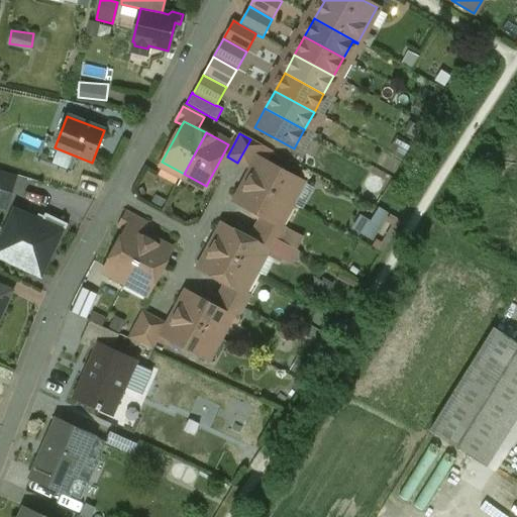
[(250,139),(237,163),(248,169),(262,145),(250,139)]
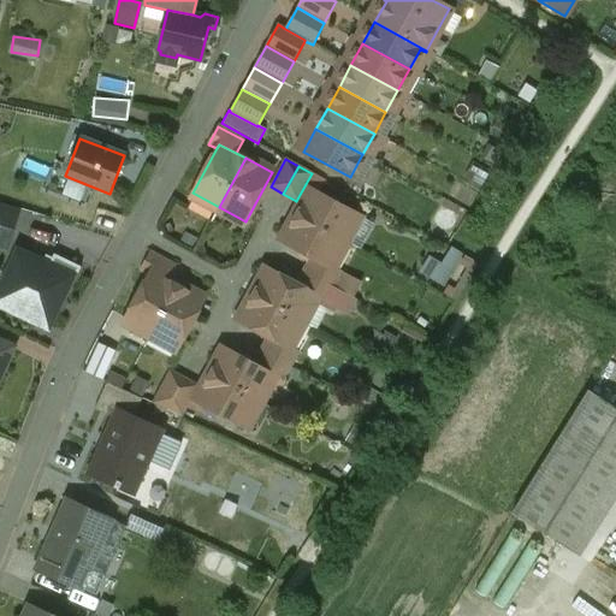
[(357,215),(308,189),(295,215),(343,241),(357,215)]
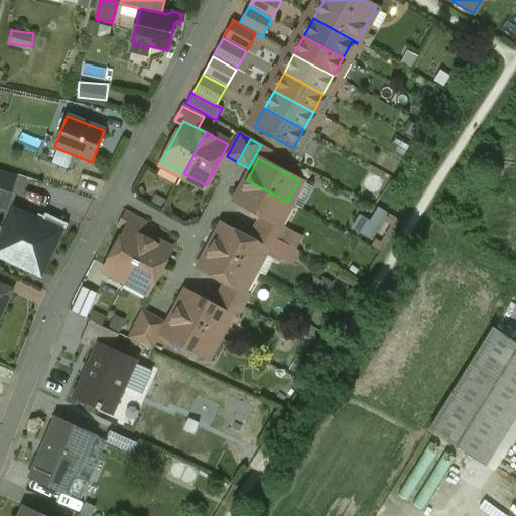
[(15,175),(0,169),(0,207),(4,209),(15,175)]
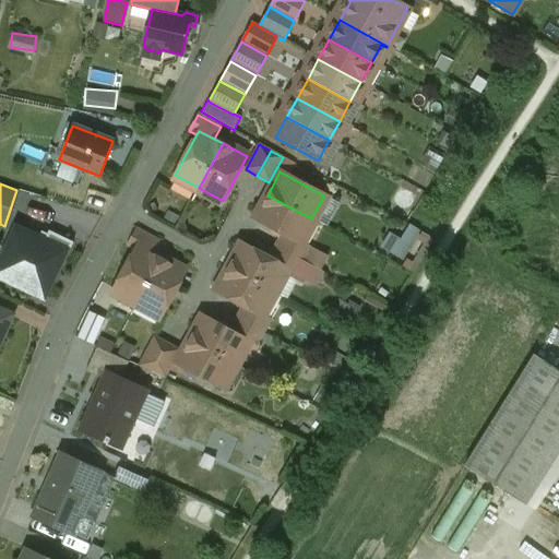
[(311,218),(268,195),(254,219),(282,234),(298,244),(299,242),(311,218)]
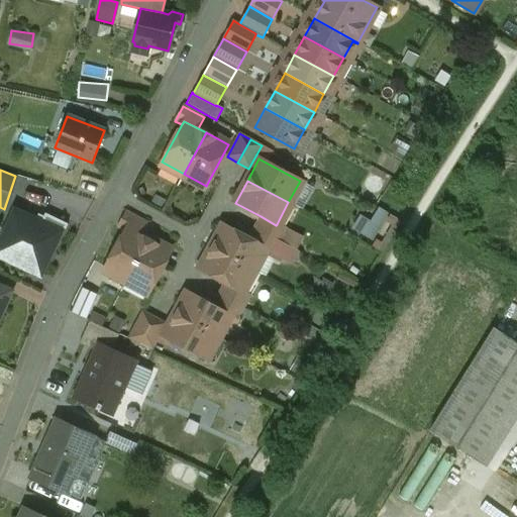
[(386,247),(402,218),(379,205),(372,218),(360,212),(351,228),(386,247)]
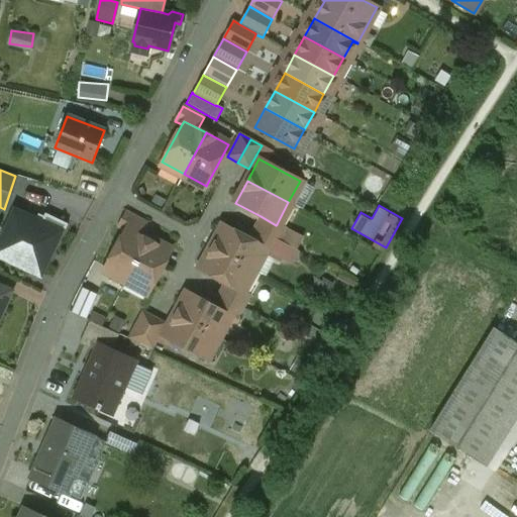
[(62,232),(15,211),(5,233),(12,236),(2,259),(40,277),(62,232)]
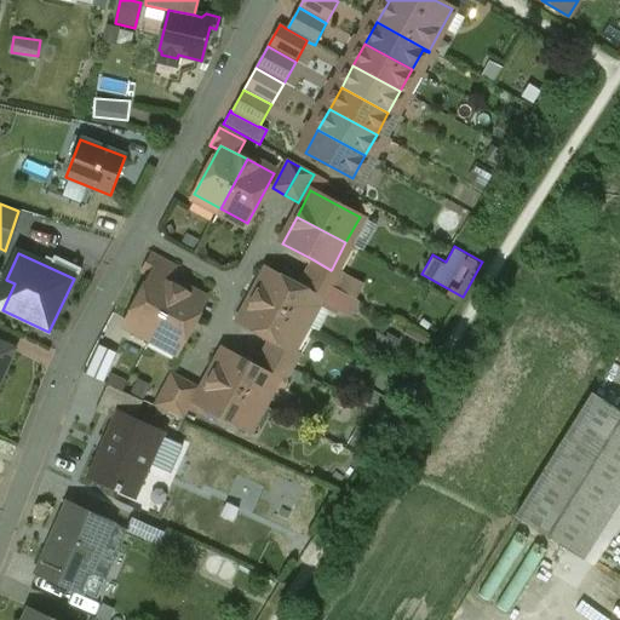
[(176,268),(150,254),(141,273),(149,277),(151,273),(168,281),(176,268)]
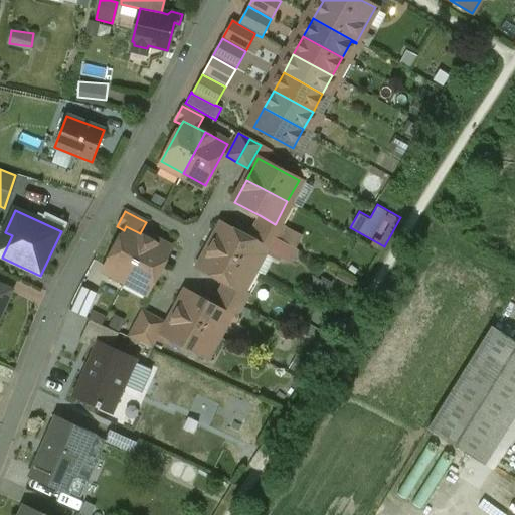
[(275,224),(260,215),(253,226),(278,240),(285,228),(276,223),(275,224)]
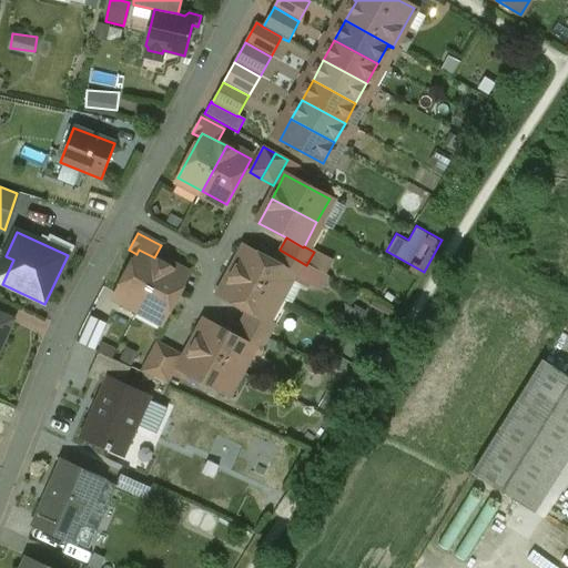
[(273,262),(245,247),(232,272),(276,296),(290,273),(290,272),(273,262)]
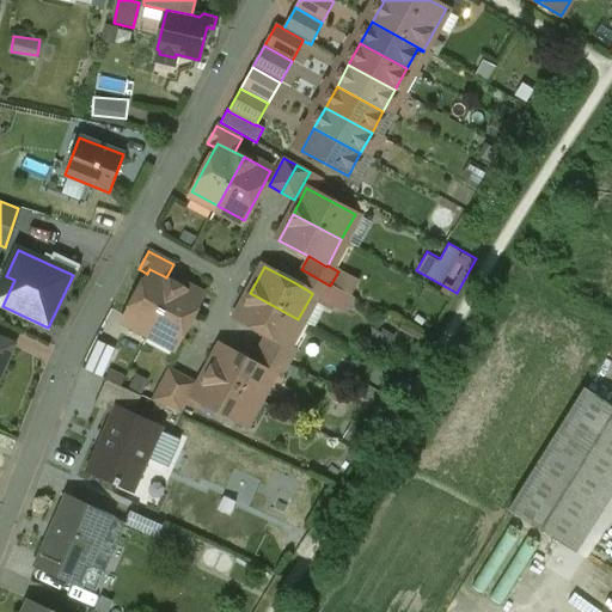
[(166,277),(150,269),(147,274),(123,317),(150,331),(176,283),(166,277)]
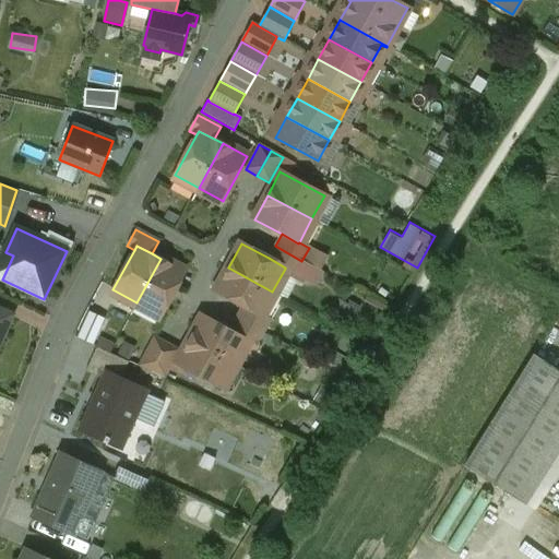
[(301,261),(275,246),(269,258),(285,268),(285,269),(295,274),(301,261)]
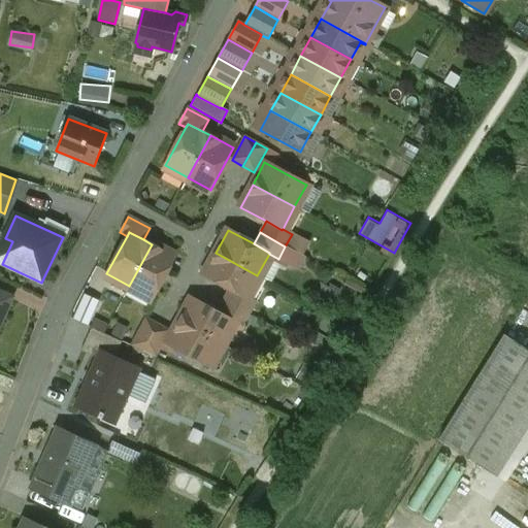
[(152,244),(129,286),(152,298),(174,257),(152,244)]
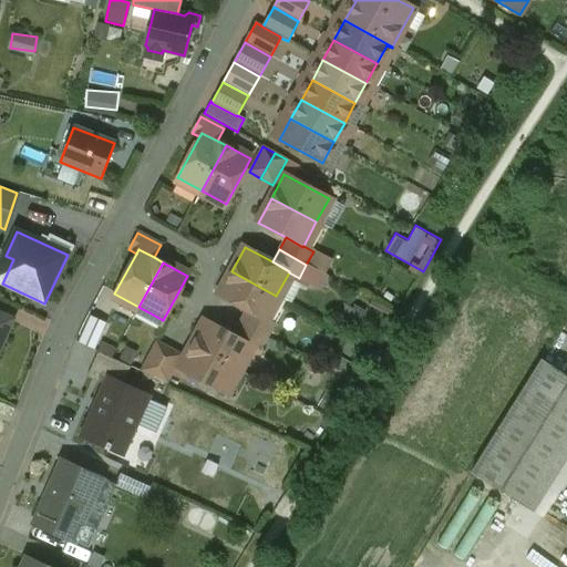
[(276,296),(232,271),(218,296),(246,311),(263,320),(264,319),(276,296)]
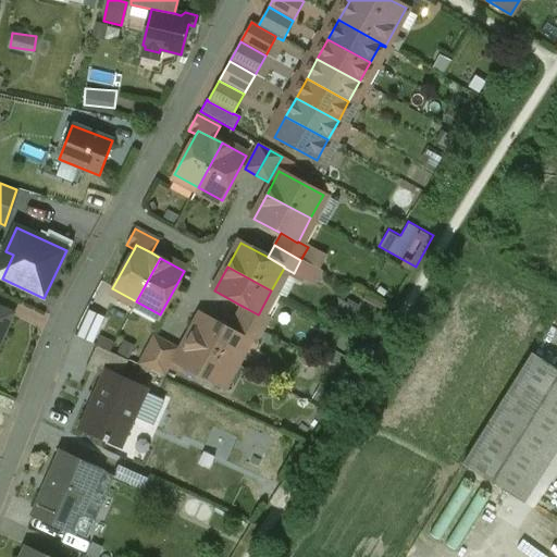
[(258,314),(242,306),(235,318),(262,332),(269,319),(259,313),(258,314)]
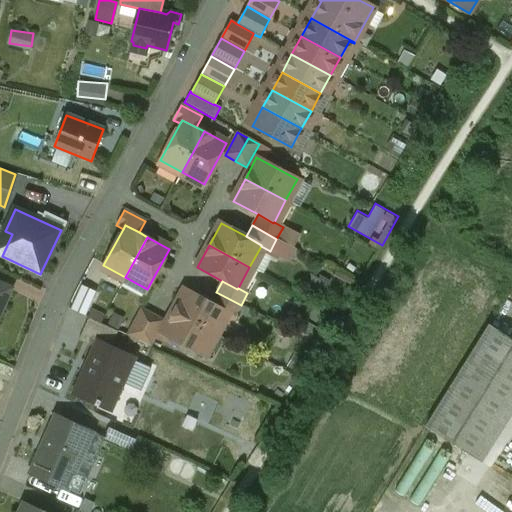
[(0,311),(10,289),(0,284),(0,311)]
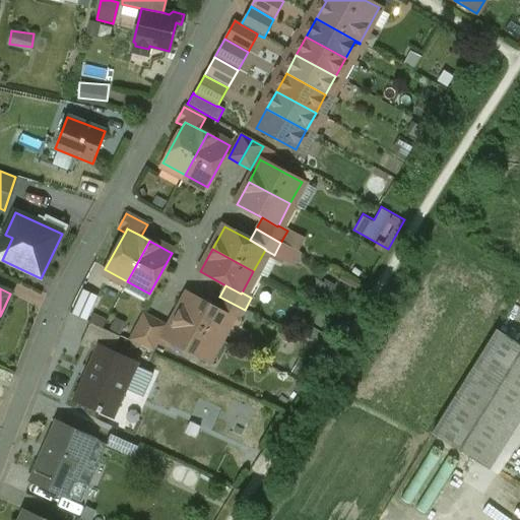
[(213,308),(188,294),(176,316),(216,338),(229,317),(229,316),(213,308)]
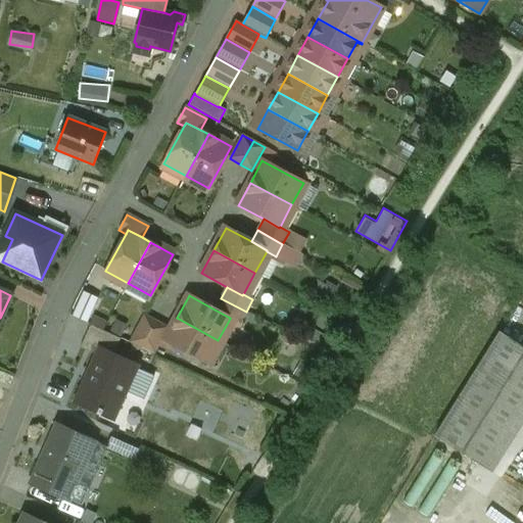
[(246,312),(221,298),(215,310),(230,318),(230,319),(239,324),(246,312)]
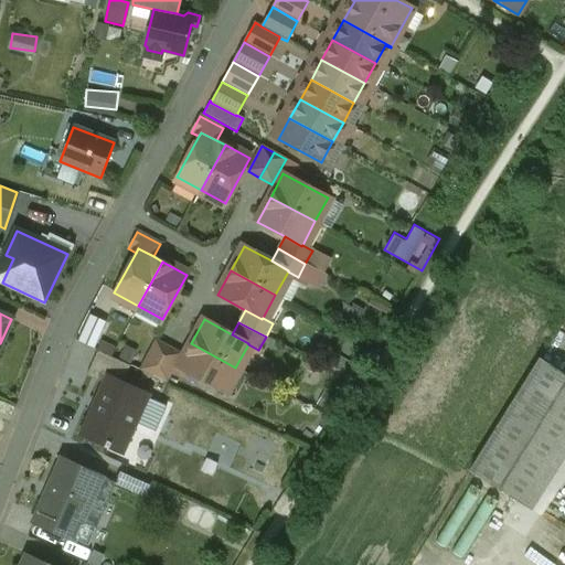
[(156,341),(140,371),(152,376),(168,348),(156,341)]
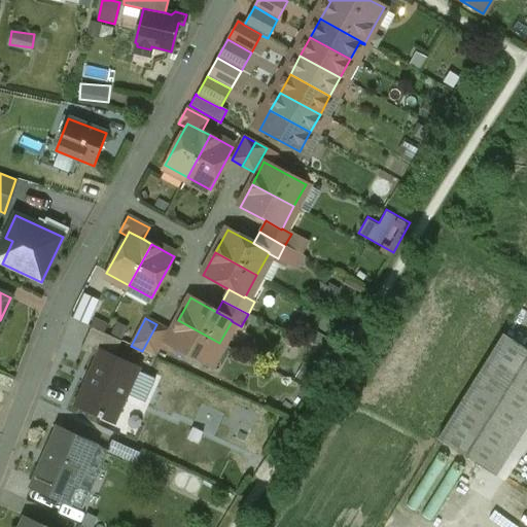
[(219,343),(178,320),(166,343),(208,365),(219,343)]
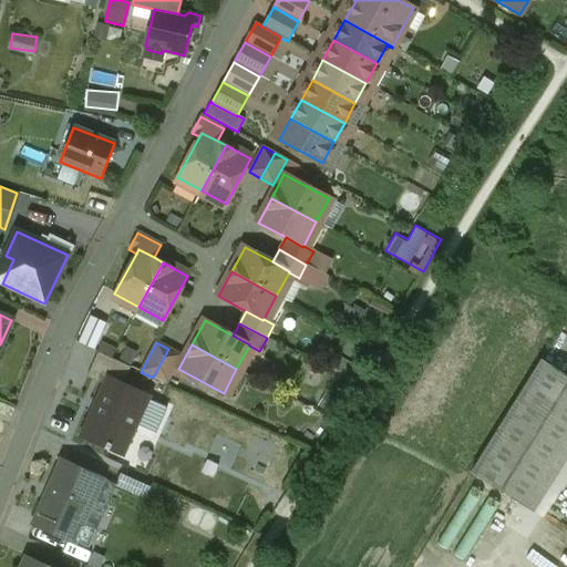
[(168,349),(153,378),(166,383),(181,356),(168,349)]
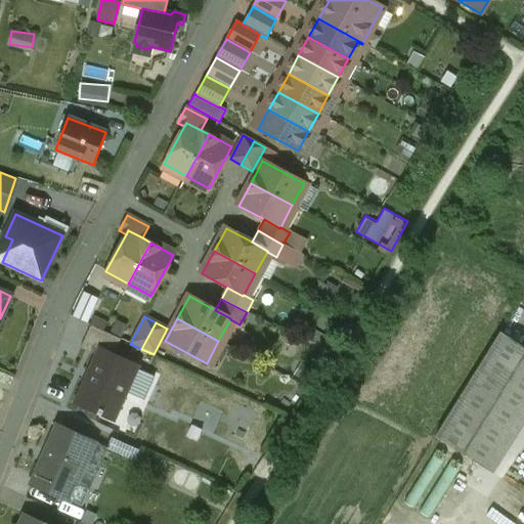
[(121,340),(90,325),(80,349),(95,356),(98,348),(114,355),(121,340)]
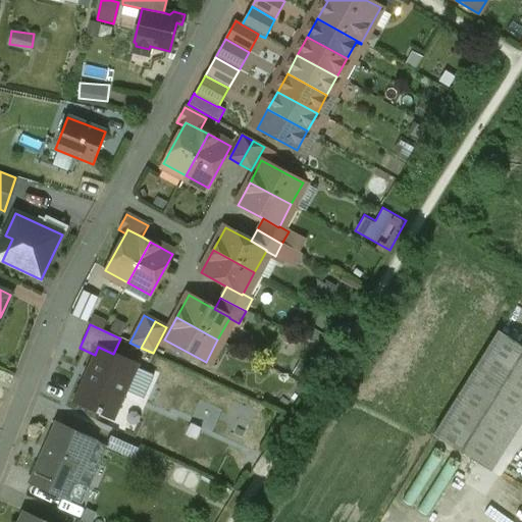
[(521,390),(521,346),(499,331),(433,436),(477,463),(521,390)]
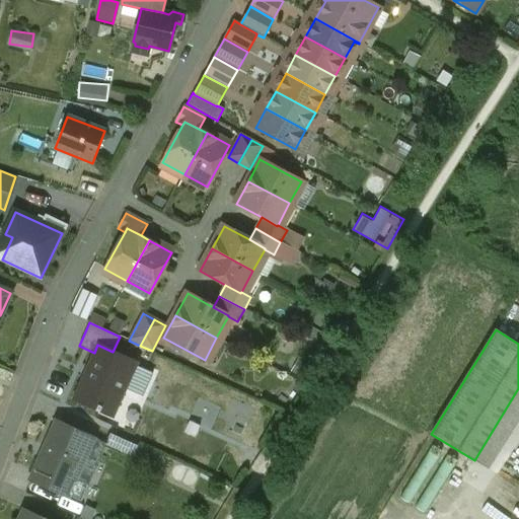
[(113,352),(97,345),(94,353),(73,399),(113,418),(137,363),(113,352)]
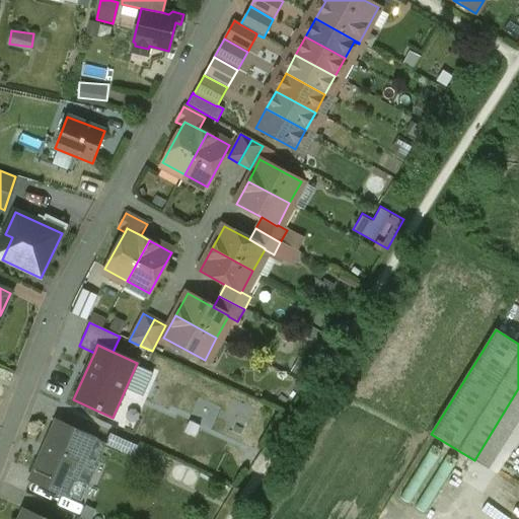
[(93,438),(57,422),(47,445),(48,446),(32,480),(30,479),(30,482),(67,498),(67,496),(81,502),(88,486),(75,479),(93,438)]
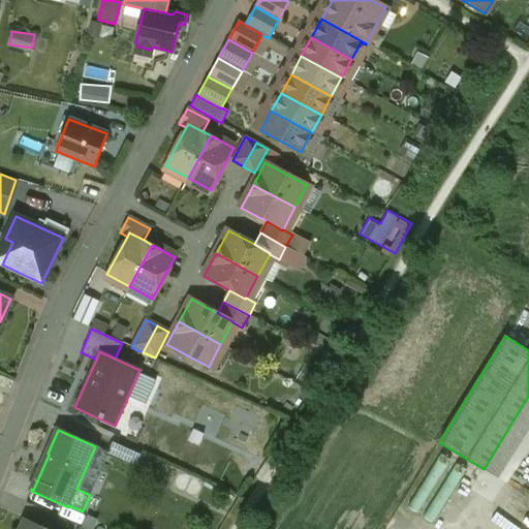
[(141,454),(113,440),(105,456),(134,468),(141,454)]
